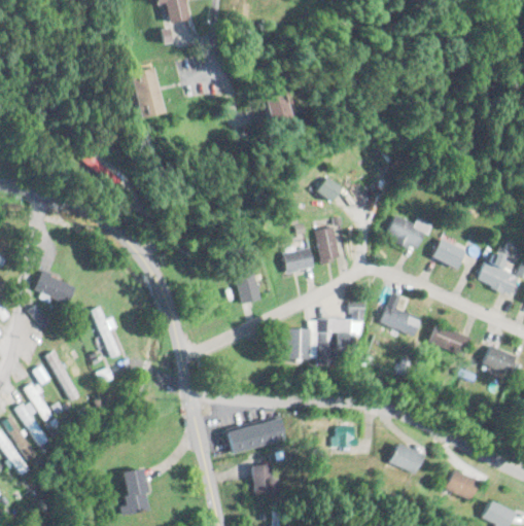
[(160,3),(162,23),(184,20),(181,0),(149,0),(150,4),(160,3)]
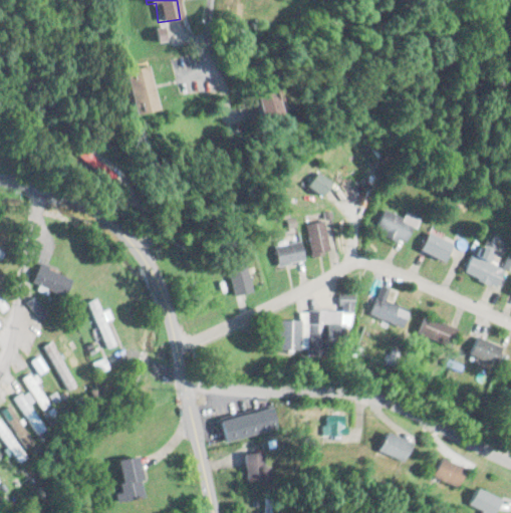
[(142,67),(114,70),(119,114),(148,111),(142,67)]
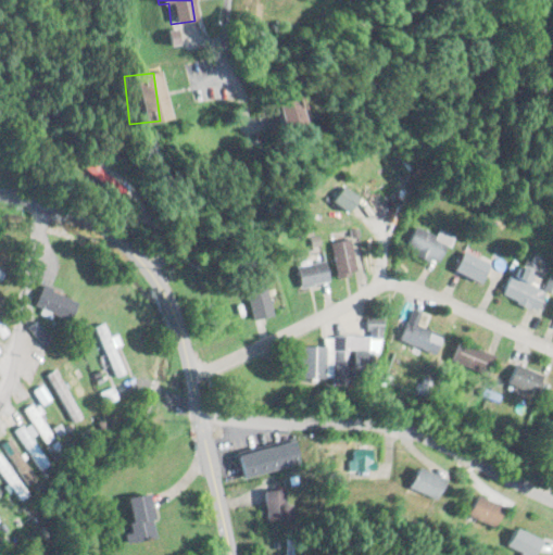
[(266,130),(286,130),(286,95),(266,95),(266,130)]
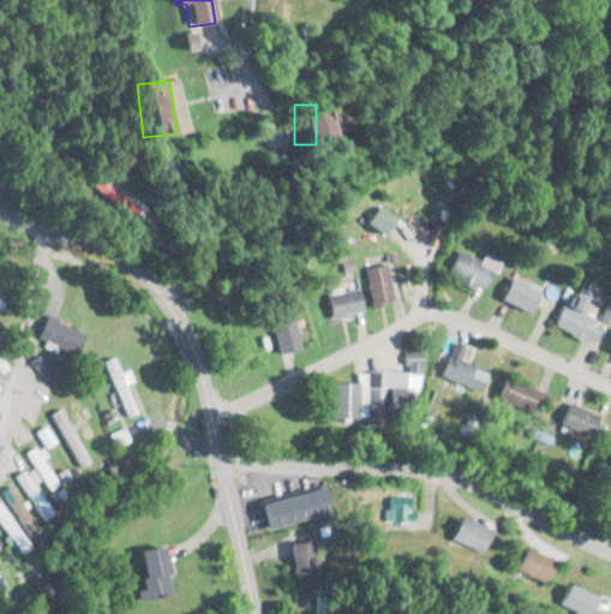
[(447,278),(484,294),(499,262),(487,256),(484,263),(459,251),(447,278)]
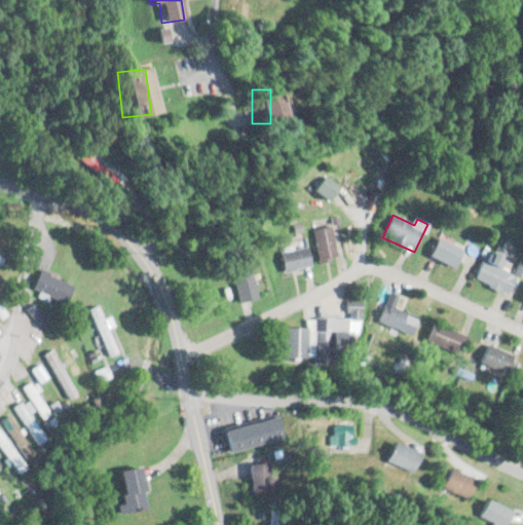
[(312,231),(319,263),(339,259),(333,227),(312,231)]
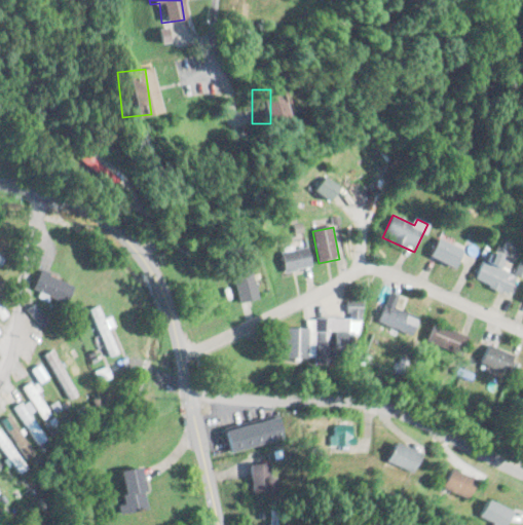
[(462,251),(437,237),(427,257),(453,269),(462,251)]
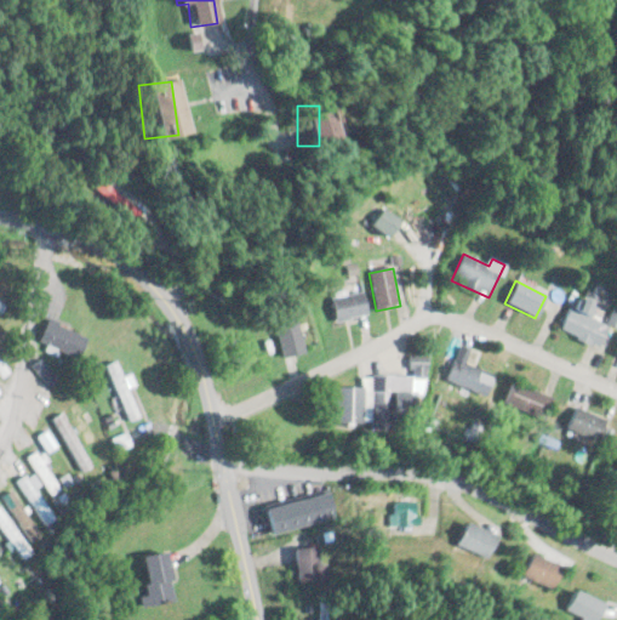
[(369,314),(364,293),(331,300),(337,322),(369,314)]
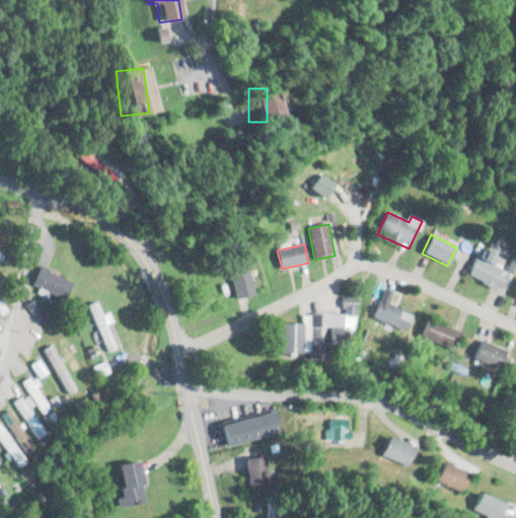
[(509,273),(475,257),(466,277),(500,292),(509,273)]
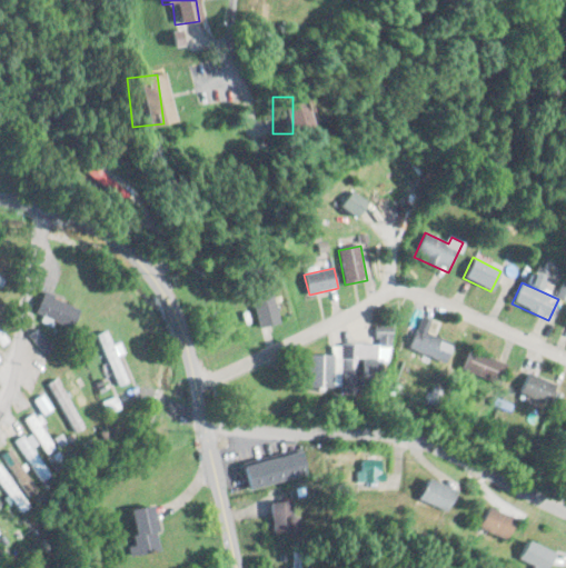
[(254,290),(261,328),(283,324),(274,286),(254,290)]
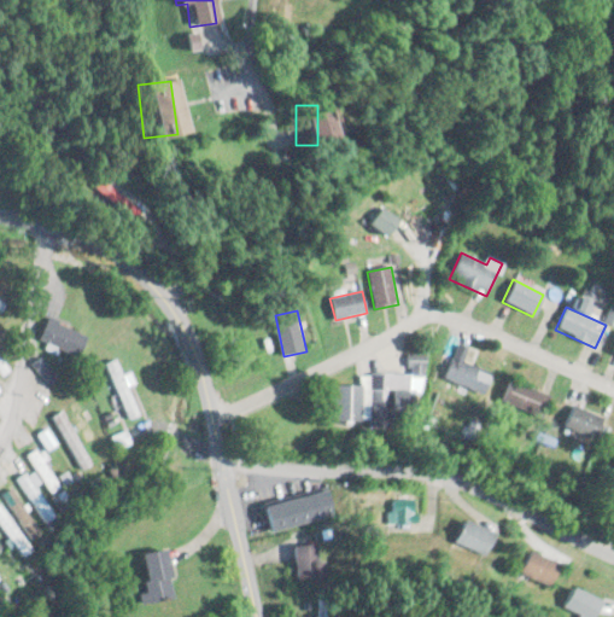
[(41,337),(79,356),(88,337),(51,318),(41,337)]
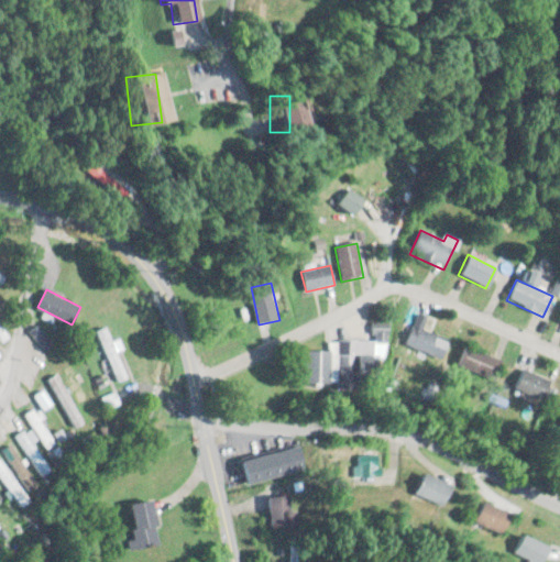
[(390,366),(391,323),(373,322),(373,342),(332,342),(332,352),(306,351),(306,385),(363,386),(363,366),(390,366)]
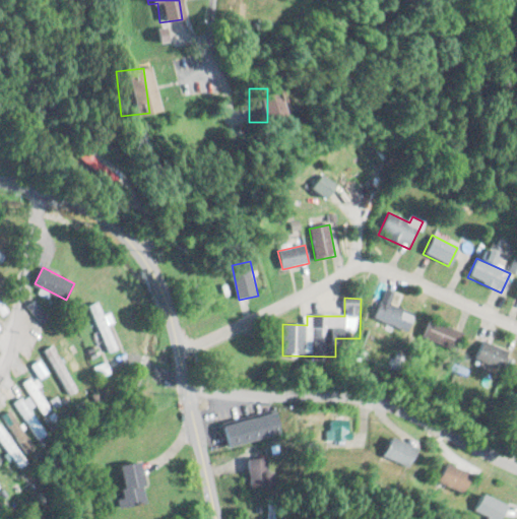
[(0,310),(3,315),(8,310),(0,300),(0,310)]
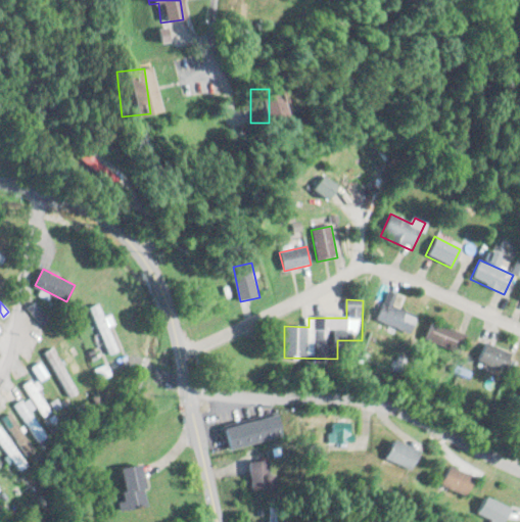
[(418,317),(383,302),(376,320),(411,334),(418,317)]
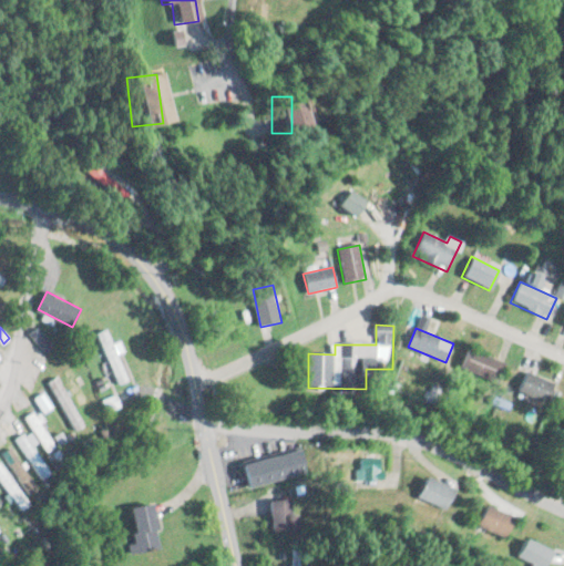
[(95,336),(123,387),(133,381),(104,330),(95,336)]
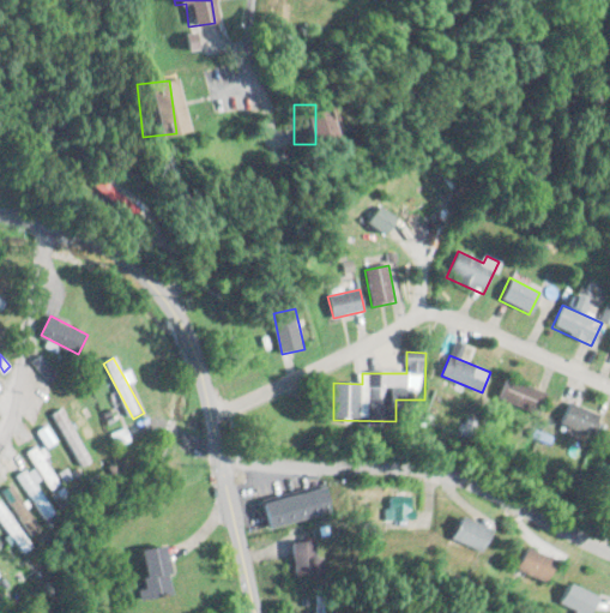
[(545,395),(507,378),(496,400),(536,416),(545,395)]
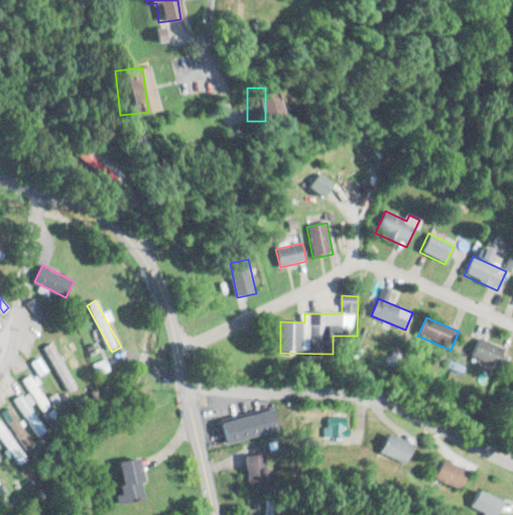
[(57,339),(75,371),(83,367),(66,335),(57,339)]
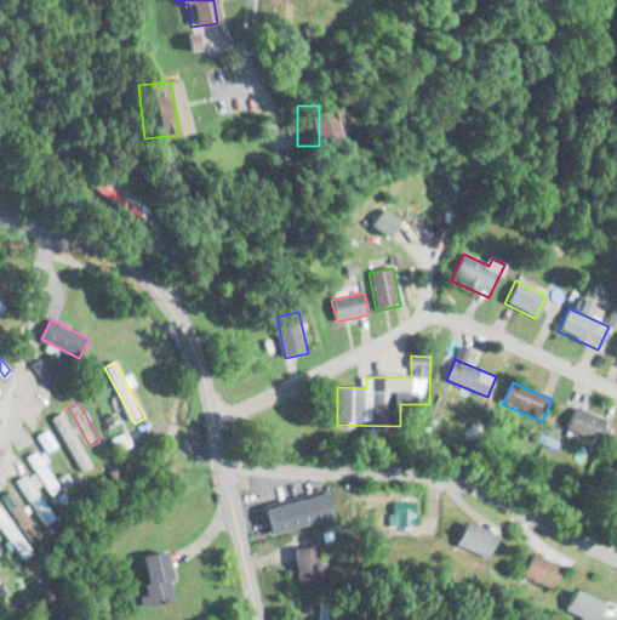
[(596,443),(607,421),(575,407),(565,428),(596,443)]
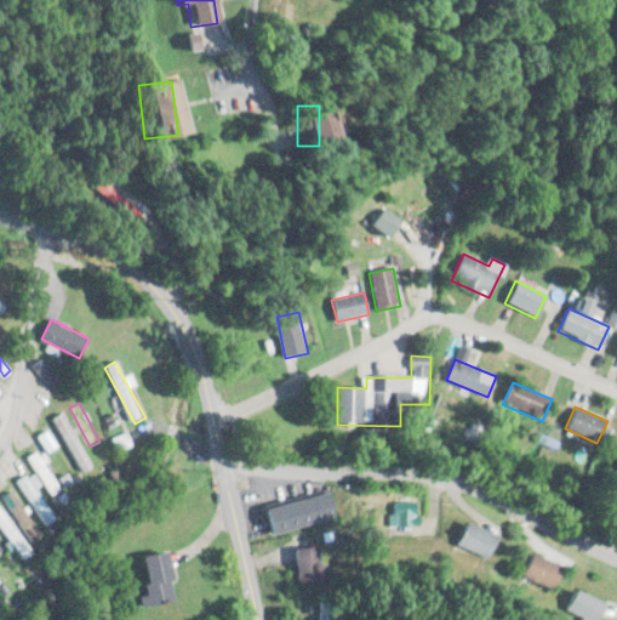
[(83,468),(92,464),(68,425),(60,430),(83,468)]
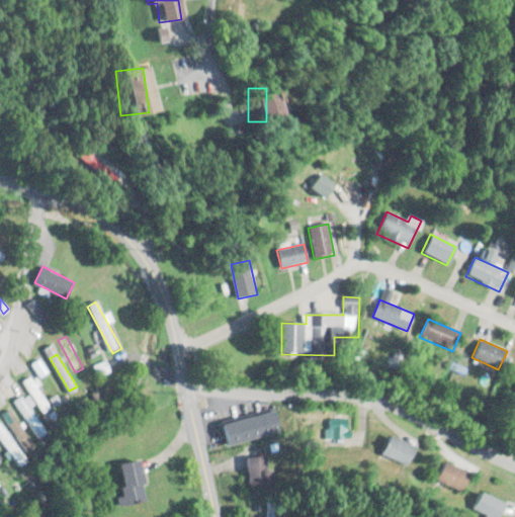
[(34,367),(57,399),(64,394),(41,362),(34,367)]
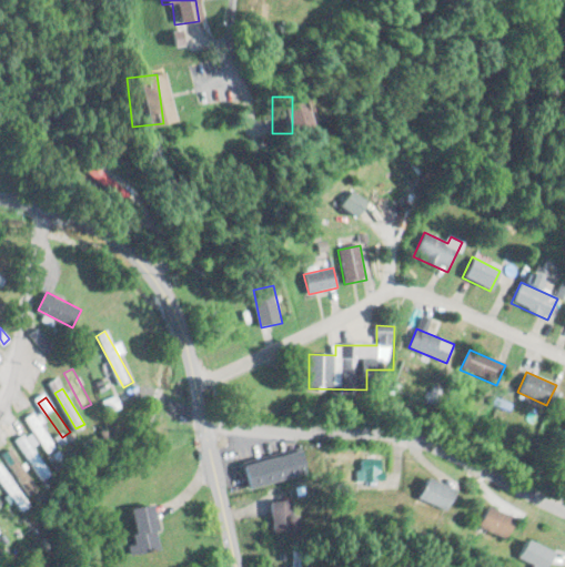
[(123,408),(118,397),(104,403),(110,415),(123,408)]
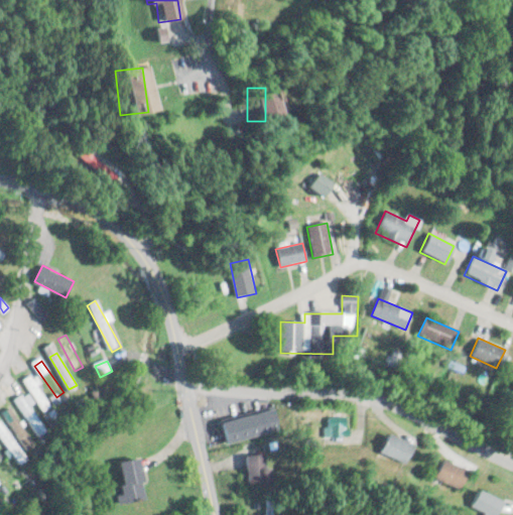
[(25,379),(43,412),(50,408),(32,376),(25,379)]
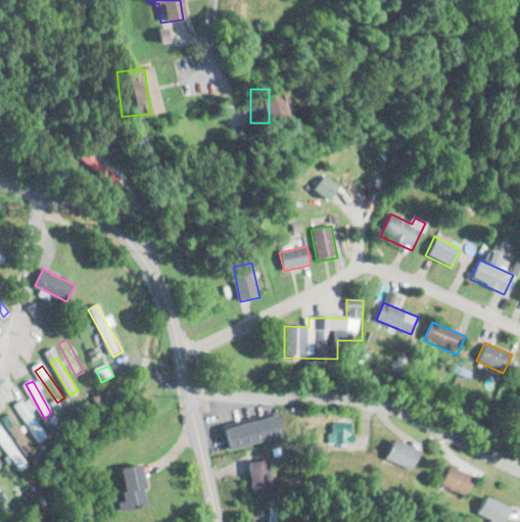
[(39,438),(46,433),(22,400),(15,406),(39,438)]
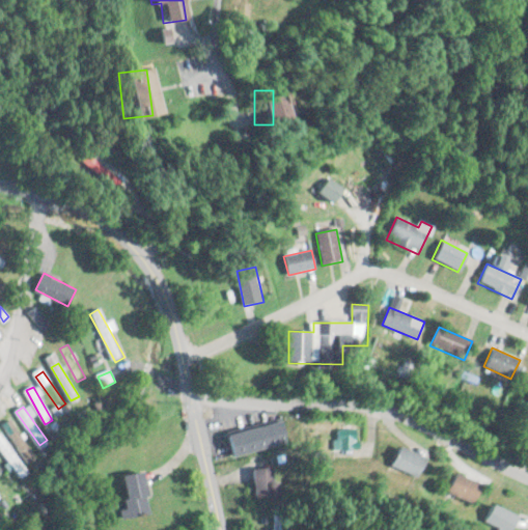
[(34,458),(11,419),(4,424),(27,463),(34,458)]
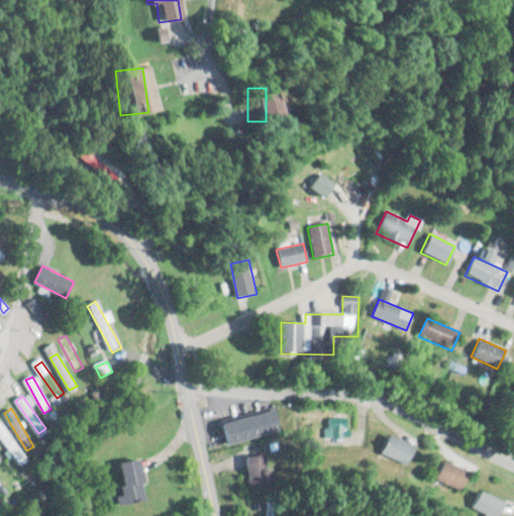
[(220,424),(224,444),(281,432),(276,411),(220,424)]
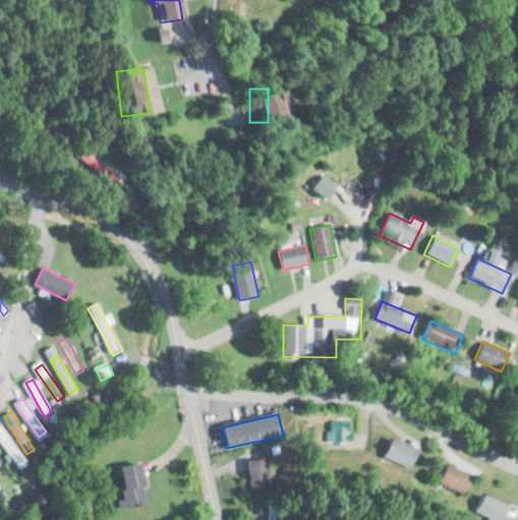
[(326,421),(326,441),(351,441),(351,421),(326,421)]
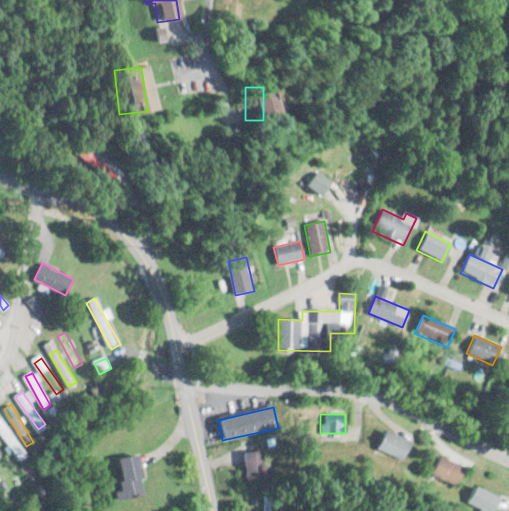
[(371,450),(400,462),(408,444),(379,432),(371,450)]
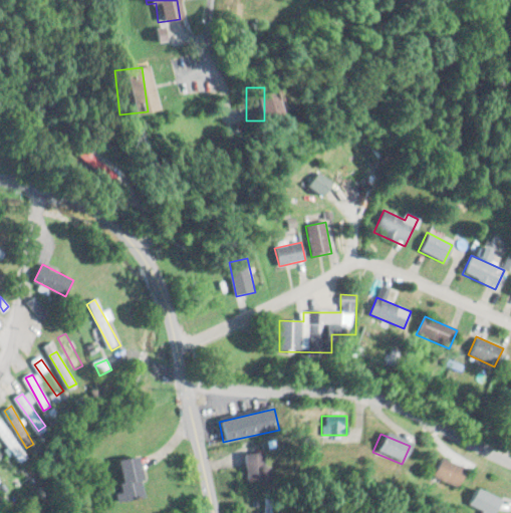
[(0,464),(7,474),(14,469),(0,449),(0,464)]
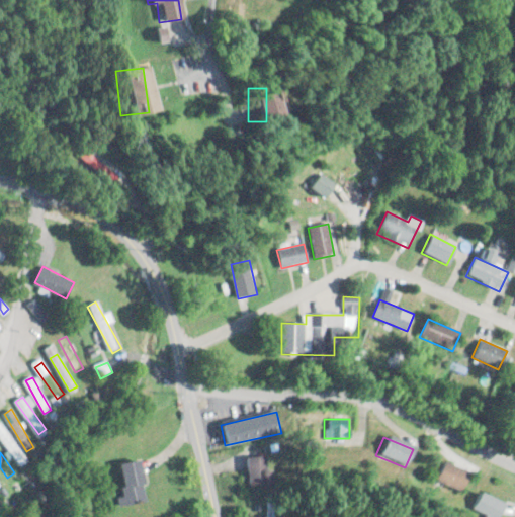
[(246,485),(267,481),(263,454),(242,458),(246,485)]
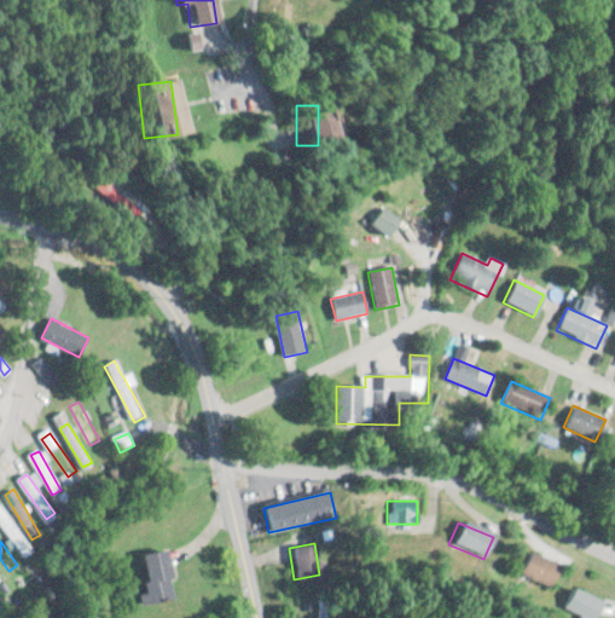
[(174,600),(167,550),(140,554),(148,604),(174,600)]
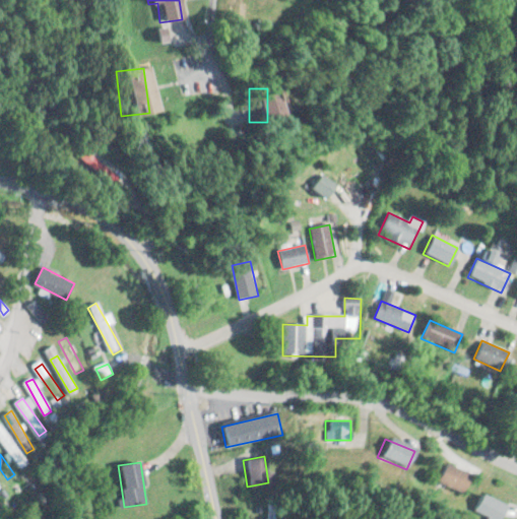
[(432,482),(459,494),(467,475),(439,464),(432,482)]
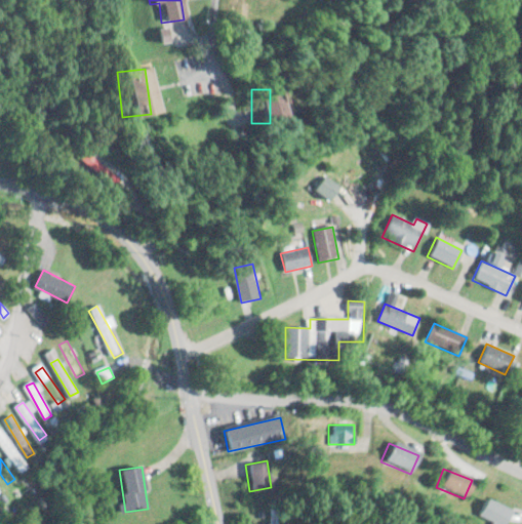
[(502,523),(508,512),(482,499),(474,515),(490,523),(502,523)]
